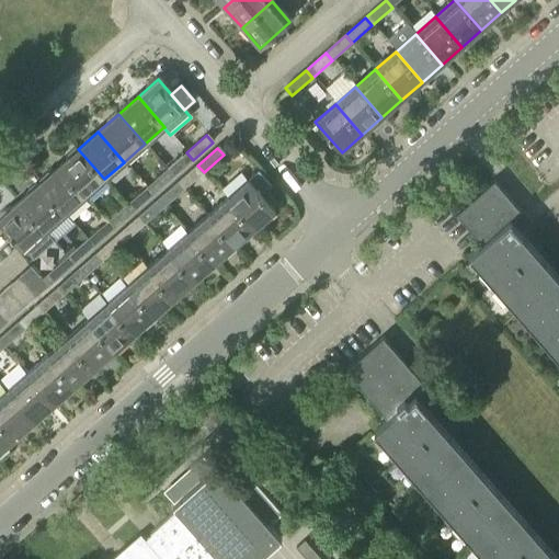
[(84,196),(104,179),(78,149),(58,167),(84,196)]
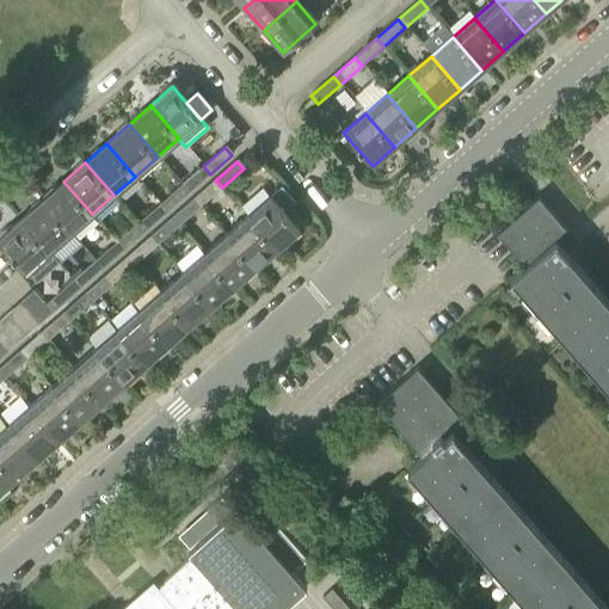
[(189,194),(209,174),(210,174),(203,166),(182,185),(189,194)]
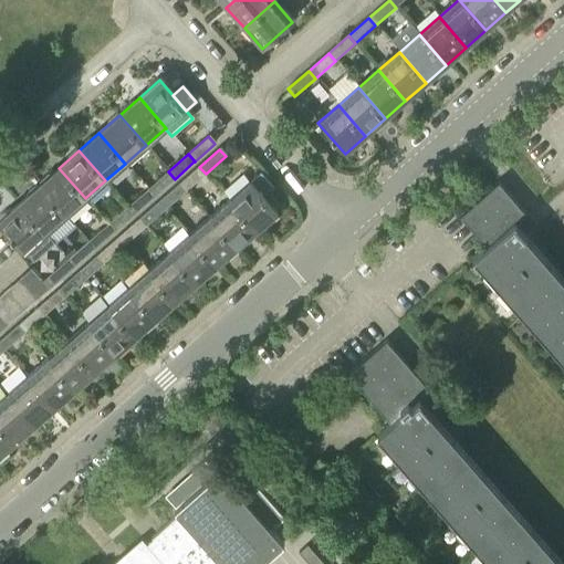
[(186,191),(205,175),(206,174),(199,167),(179,185),(186,191)]
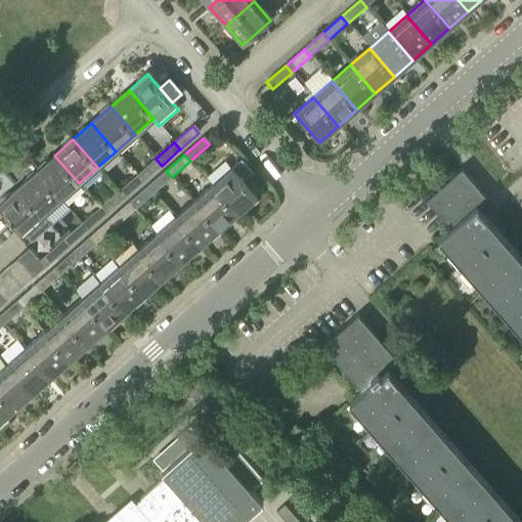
[(60,200),(79,183),(54,156),(36,171),(60,200)]
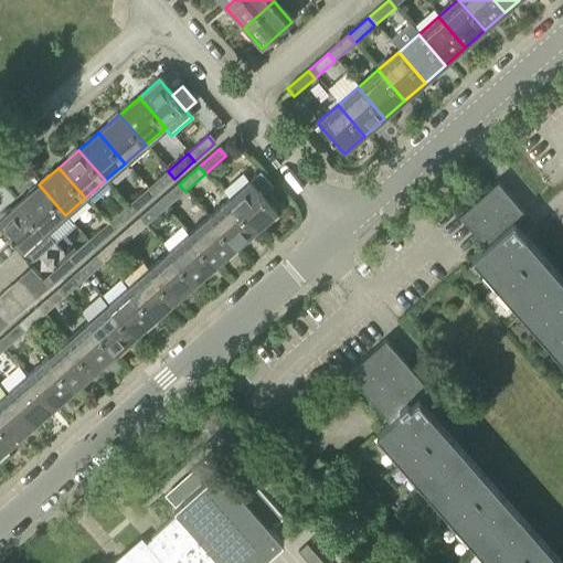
[(153,197),(174,179),(168,171),(147,189),(153,197)]
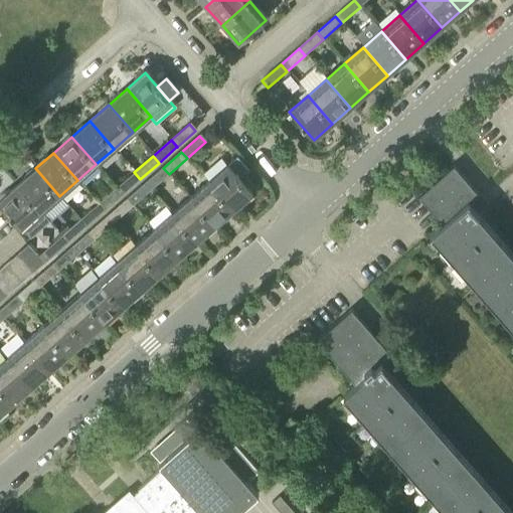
[(238,180),(247,172),(235,158),(226,166),(238,180)]
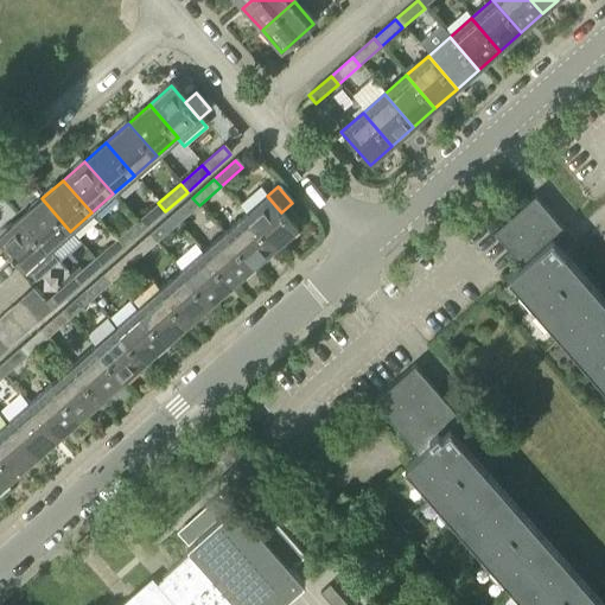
[(295,229),(281,212),(267,196),(244,216),(273,248),(295,229)]
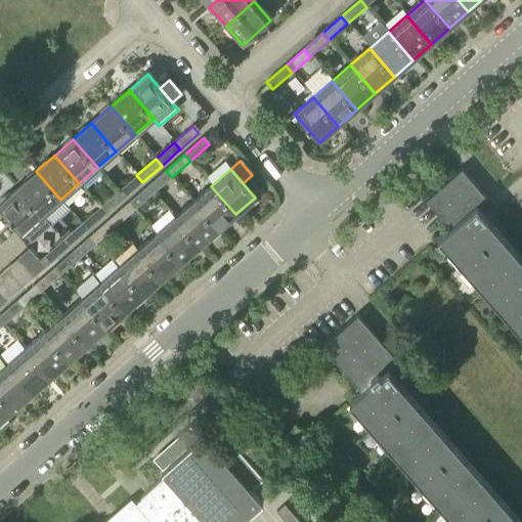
[(521,267),(483,223),(487,220),(482,214),(476,207),(486,199),(461,170),(425,201),(449,228),(437,240),(438,242),(440,240),(451,252),(453,250),(476,275),(474,277),(497,304),(499,302),(521,327),(521,328),(520,330),(521,332),(521,267)]
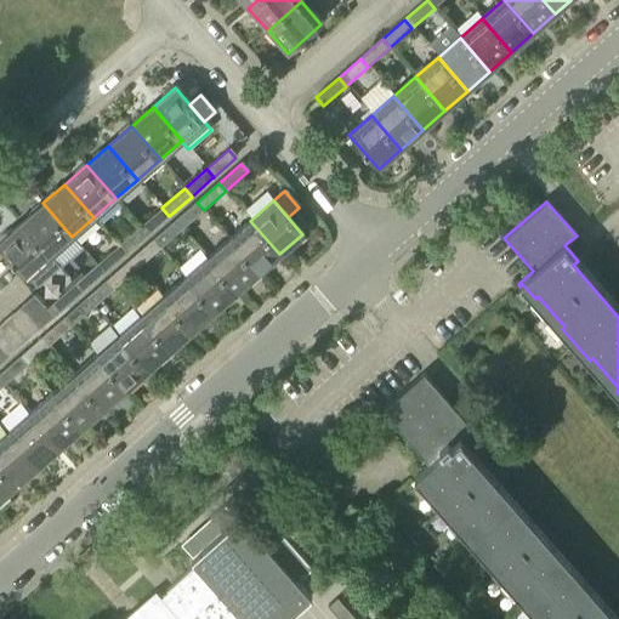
[(50,256),(72,237),(43,203),(21,222),(50,256)]
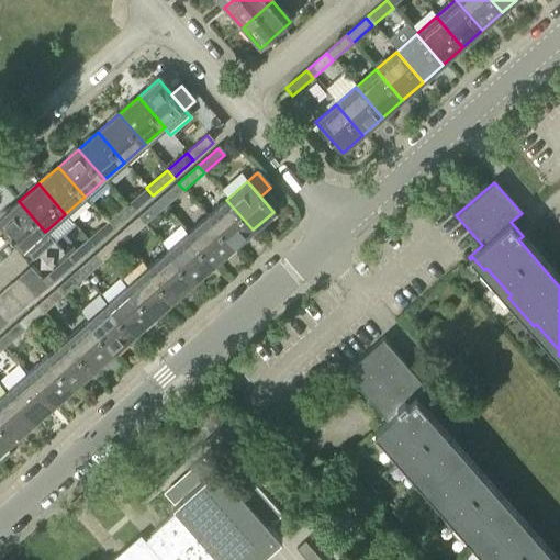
[(164,208),(185,190),(178,183),(157,201),(164,208)]
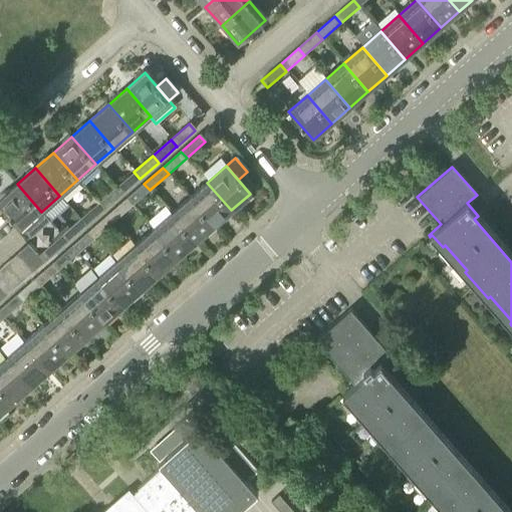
[(121,195),(140,179),(134,172),(115,188),(121,195)]
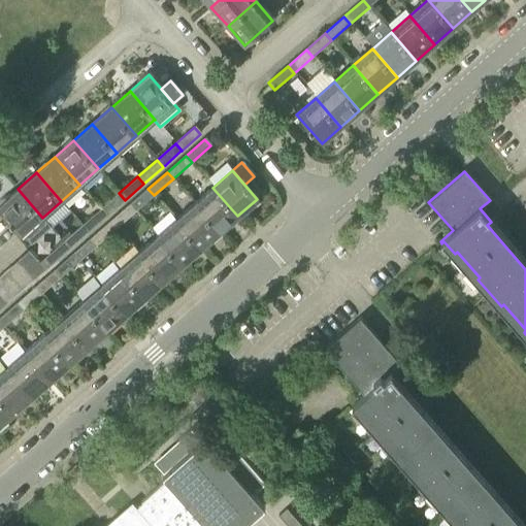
[(219,232),(228,224),(237,216),(212,188),(194,204),(219,232)]
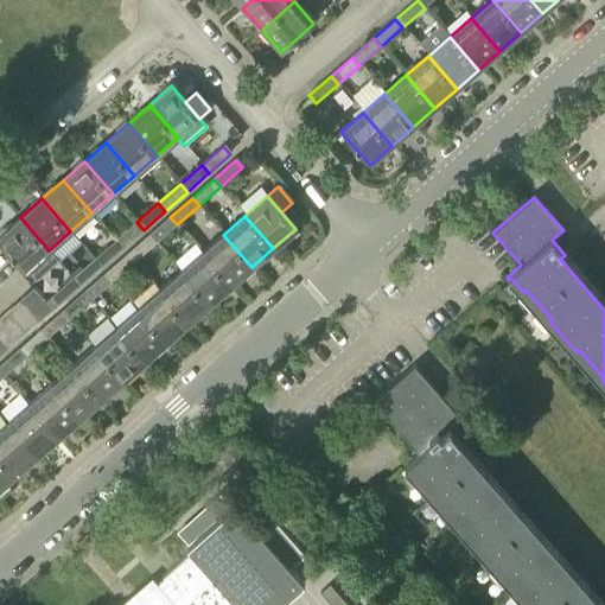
[(0,242),(25,271),(49,250),(20,217),(0,234),(0,242)]
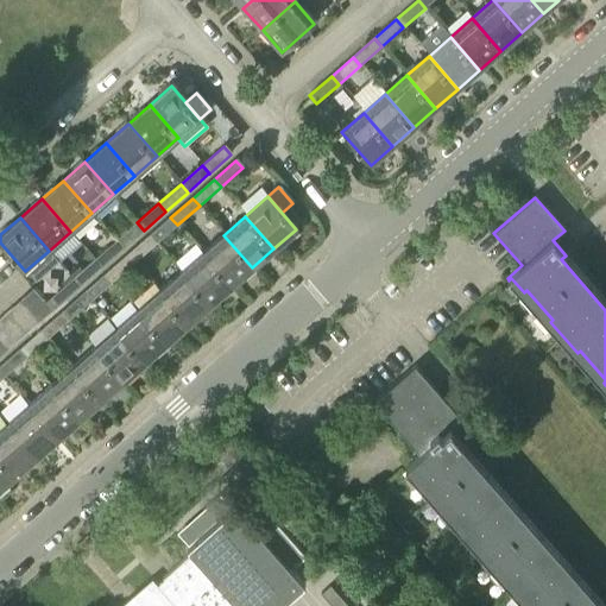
[(156,244),(177,225),(170,218),(149,237),(156,244)]
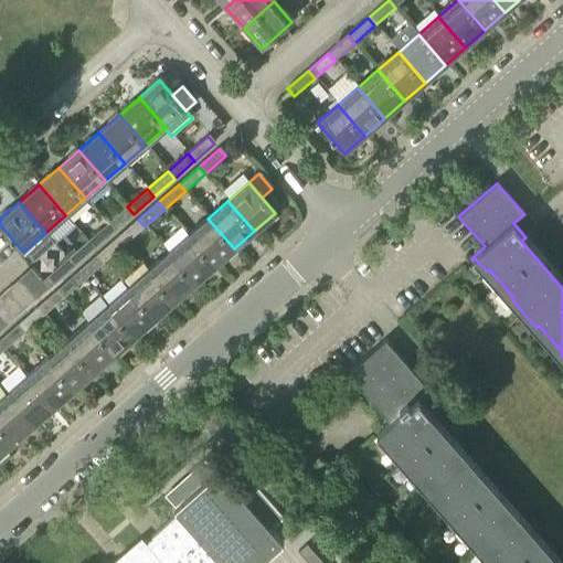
[(114,232),(134,214),(127,206),(107,224),(114,232)]
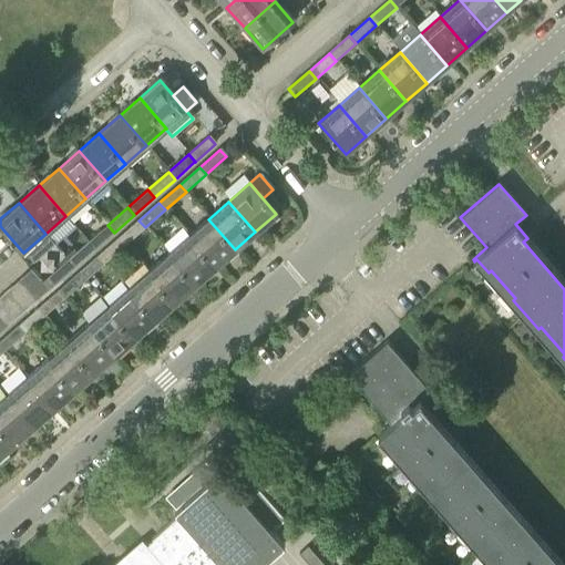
[(215,267),(235,249),(208,219),(188,237),(215,267)]
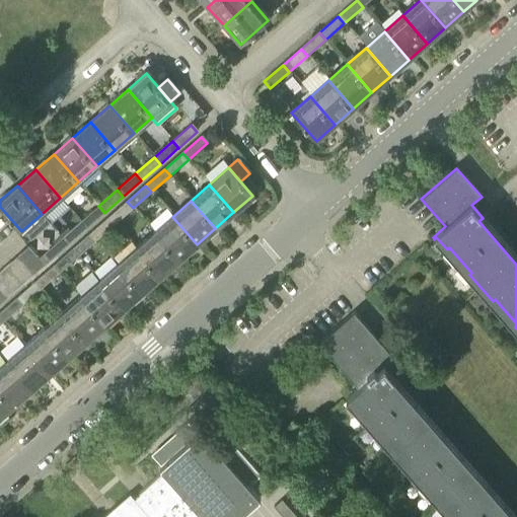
[(115,224),(133,208),(127,202),(108,217),(115,224)]
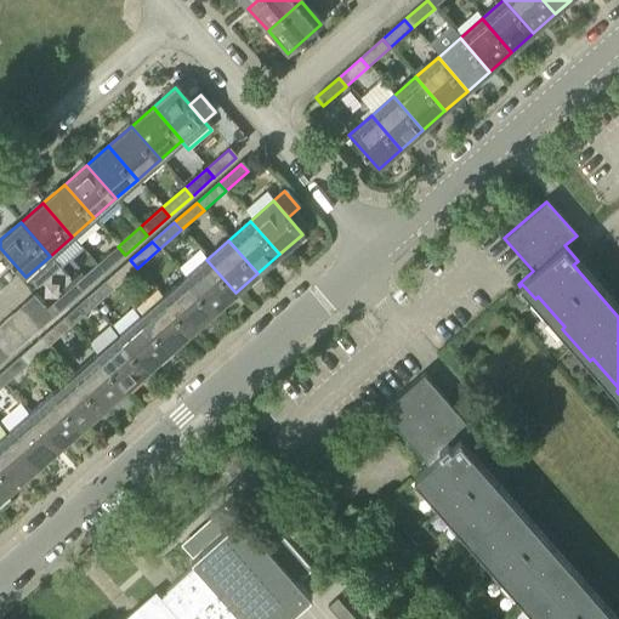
[(103,274),(125,255),(118,246),(96,265),(103,274)]
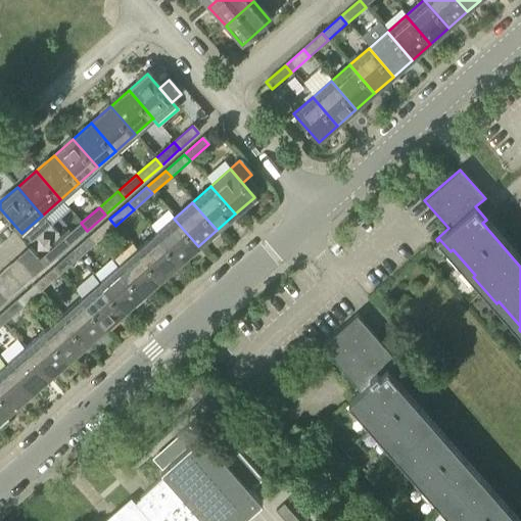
[(97,242),(115,226),(109,219),(91,235),(97,242)]
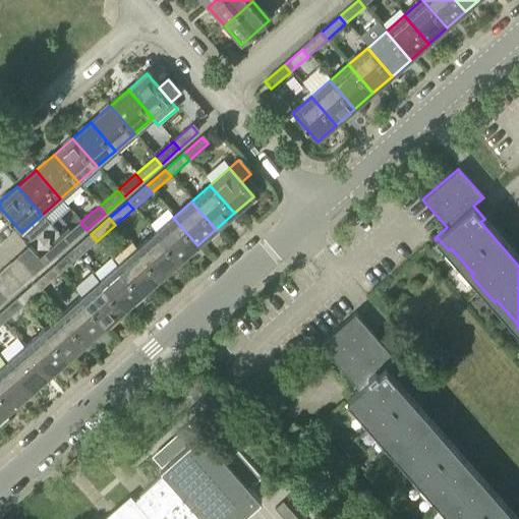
[(179,262),(197,245),(173,218),(155,233),(179,262)]
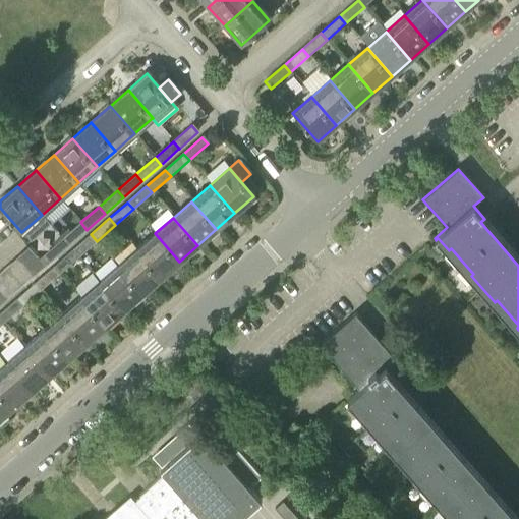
[(68,245),(87,230),(80,222),(62,238),(68,245)]
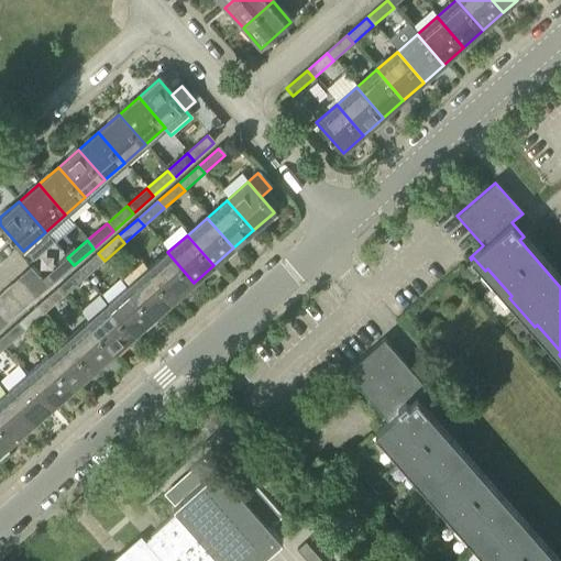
[(174,300),(194,283),(167,252),(147,270),(174,300)]
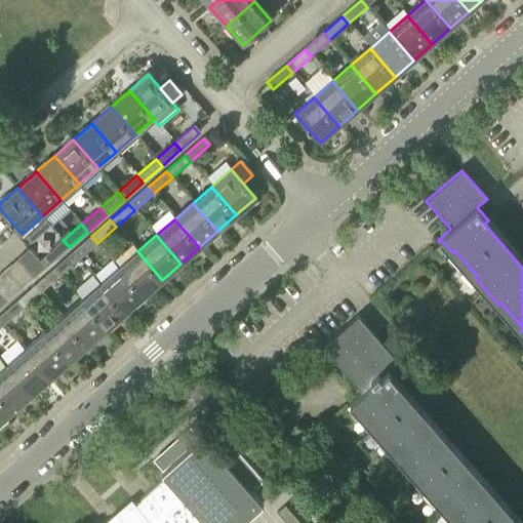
[(79,259),(97,243),(91,236),(73,252),(79,259)]
